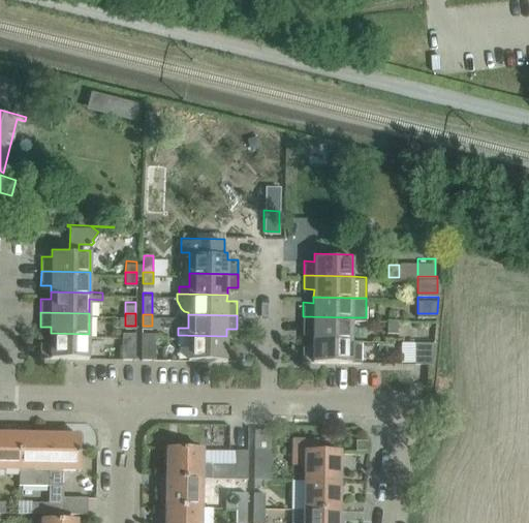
[(351,338),(351,317),(303,316),(303,330),(313,331),(313,337),(351,338)]
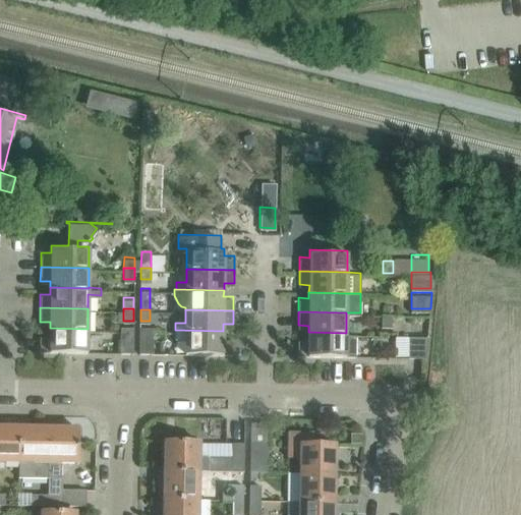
[(393,324),(393,312),(382,312),(382,324),(393,324)]
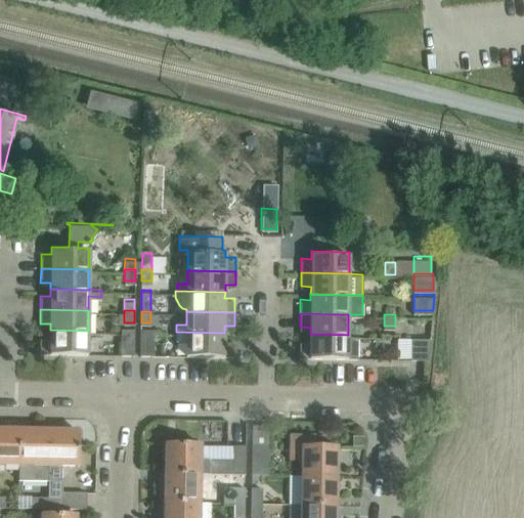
[(134,352),(134,332),(134,327),(121,327),(121,352),(134,352)]
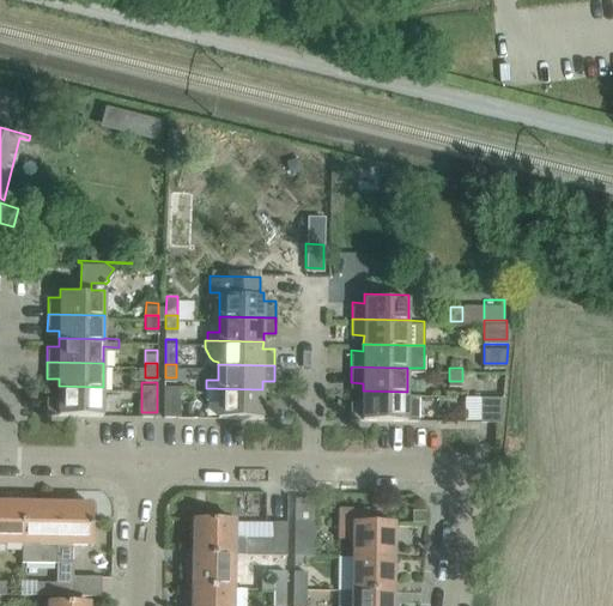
[(178,413),(180,389),(180,383),(164,382),(164,412),(178,413)]
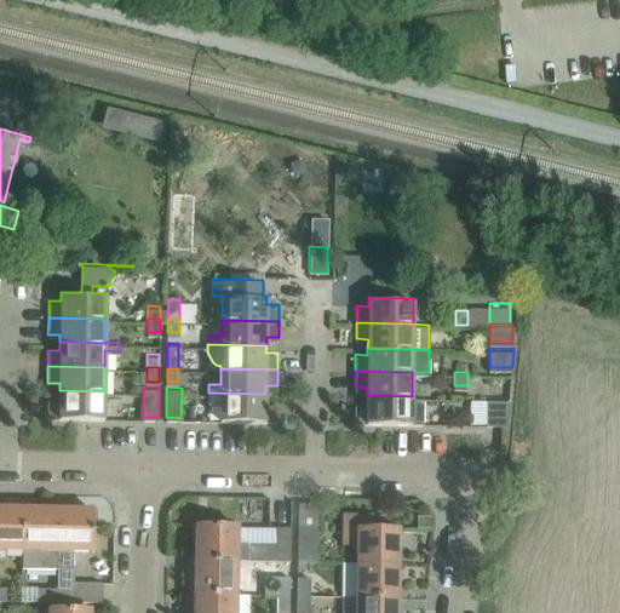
[(104,416),(104,391),(59,390),(59,397),(47,397),(47,416),(104,416)]
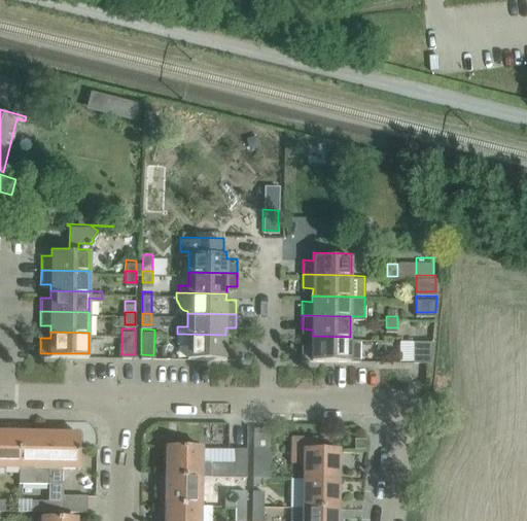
[(225,341),(225,335),(177,334),(177,341),(187,341),(187,355),(236,356),(236,341),(225,341)]
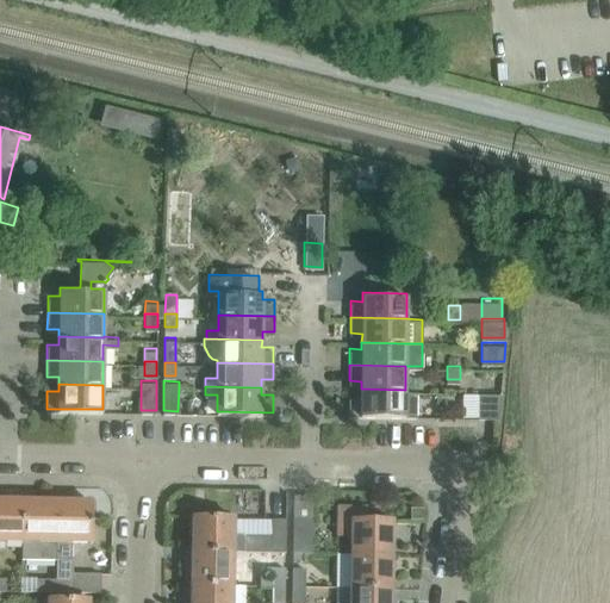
[(417,390),(405,390),(361,389),(361,397),(349,396),(348,414),(416,415),(417,390)]
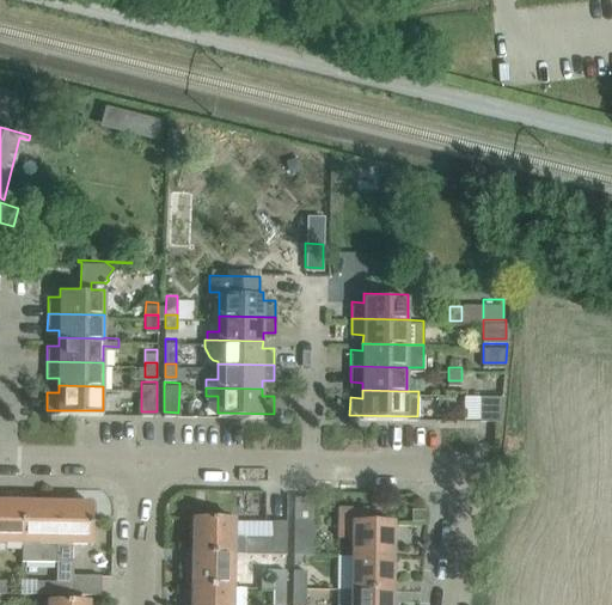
[(500,417),(502,392),(479,392),(479,417),(500,417)]
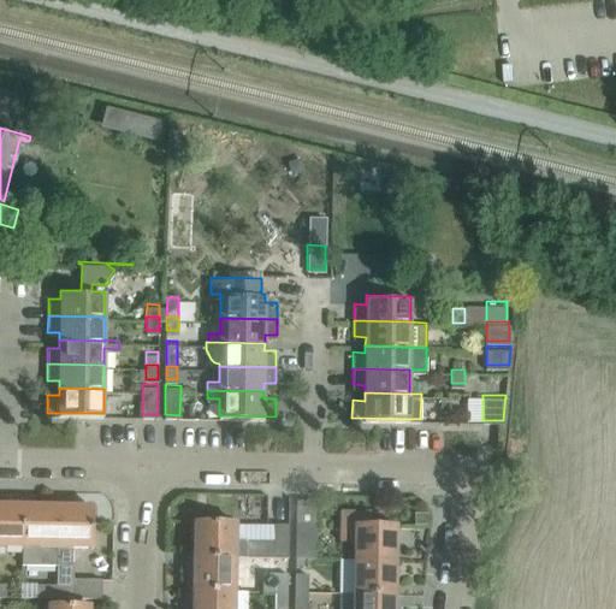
[(296,520),(295,554),(309,554),(315,554),(315,520),(317,496),(296,496),(296,520)]
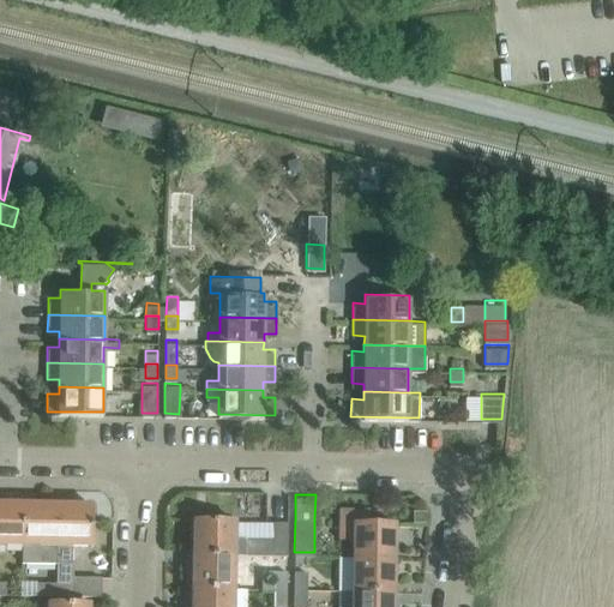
[(0,539),(22,541),(23,500),(6,500),(6,498),(0,498),(0,539)]
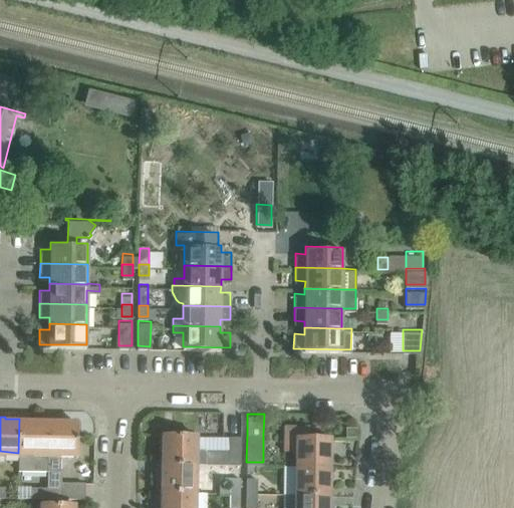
[(46,468),(47,418),(33,418),(33,419),(19,419),(18,453),(18,468),(46,468)]
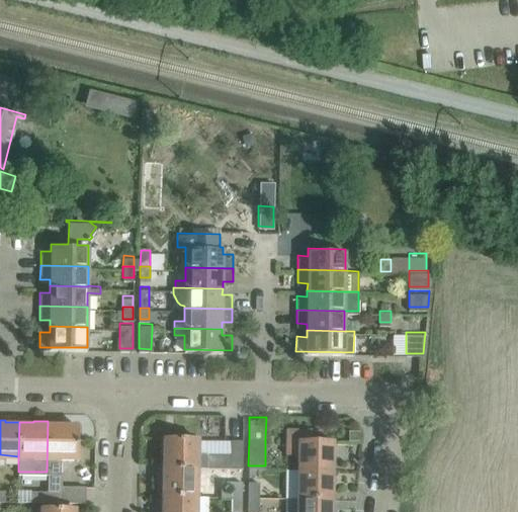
[(62,421),(48,421),(47,472),(61,473),(61,456),(76,457),(77,422),(76,422),(76,423),(62,423),(62,421)]
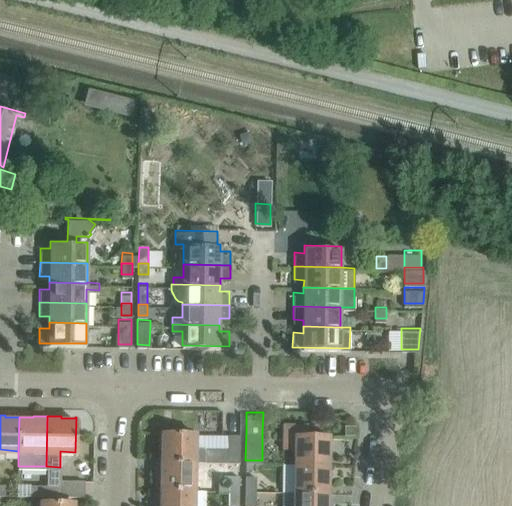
[(294,446),(294,461),(328,462),(328,448),(329,448),(329,433),(308,433),(308,422),(283,421),(283,446),(294,446)]
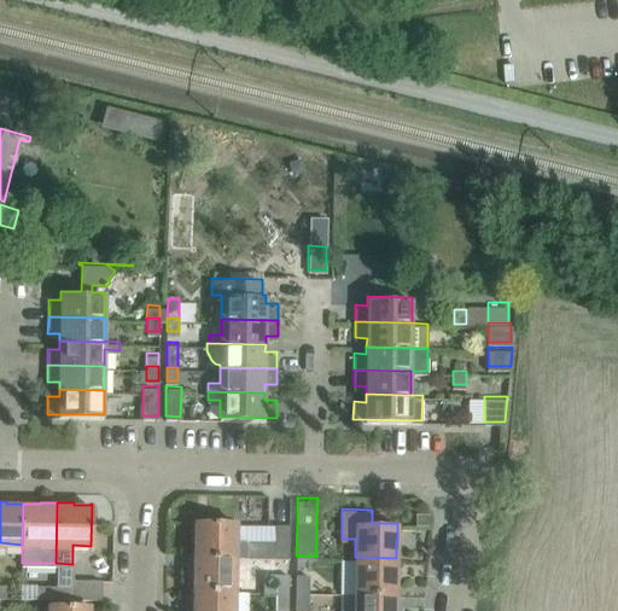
[(194,537),(193,553),(237,553),(274,554),(275,537),(235,537),(235,522),(237,522),(237,521),(194,519),(194,521),(196,521),(196,537),(194,537)]
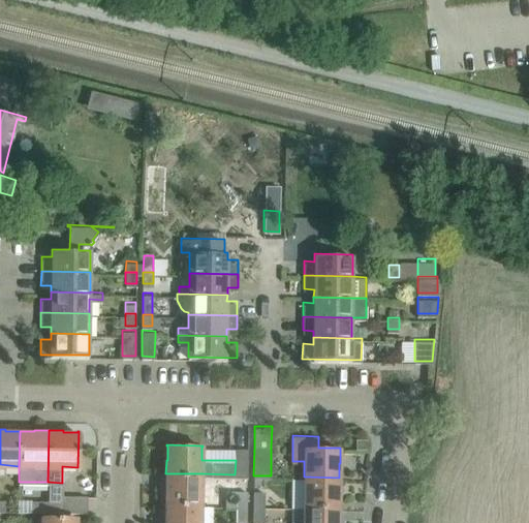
[(236,460),(235,474),(247,475),(248,447),(236,445),(236,460)]
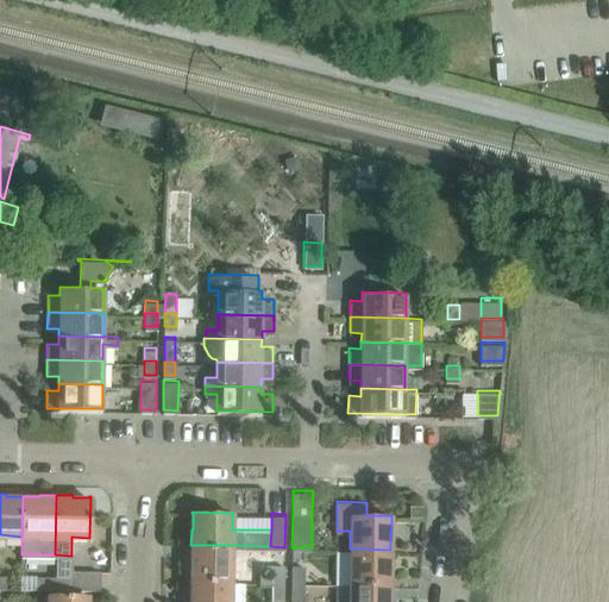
[(190,545),(190,563),(192,563),(192,578),(232,579),(233,545),(190,545)]
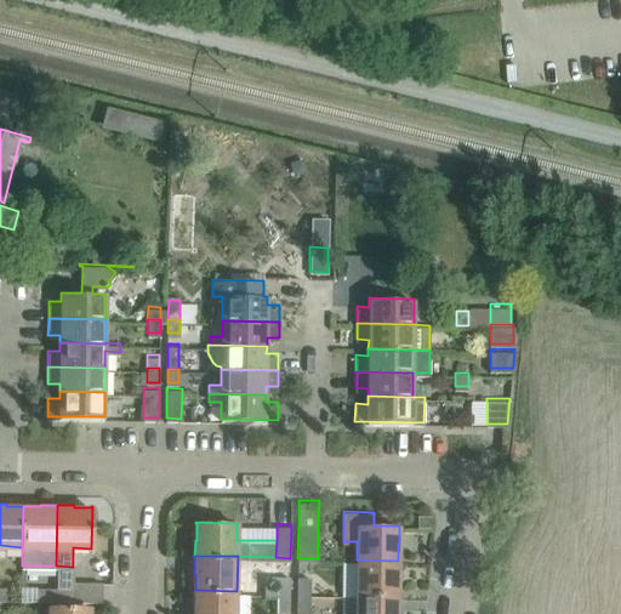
[(397,578),(398,561),(357,560),(355,595),(398,595),(399,578),(397,578)]
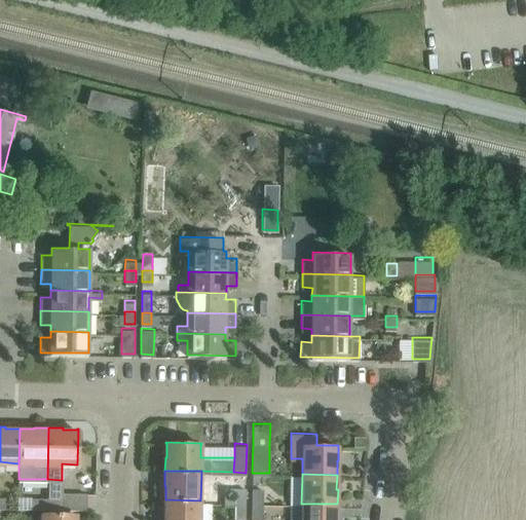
[(224,486),(223,500),(233,500),(245,500),(245,486),(233,486),(224,486)]
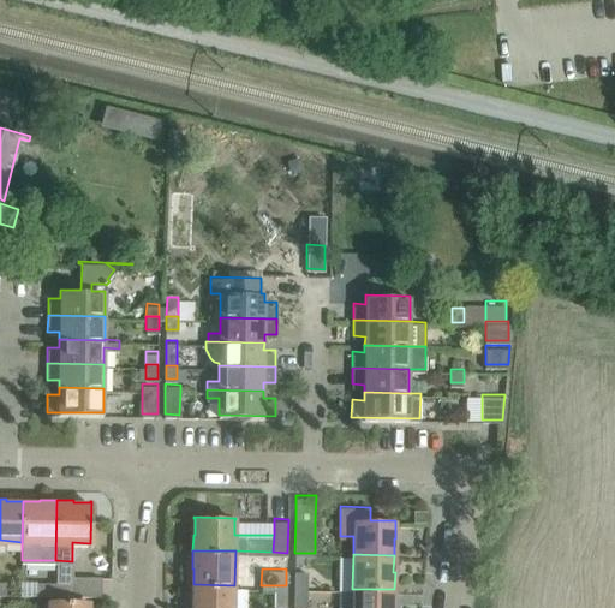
[(308,570),(293,570),(293,586),(306,586),(308,570)]
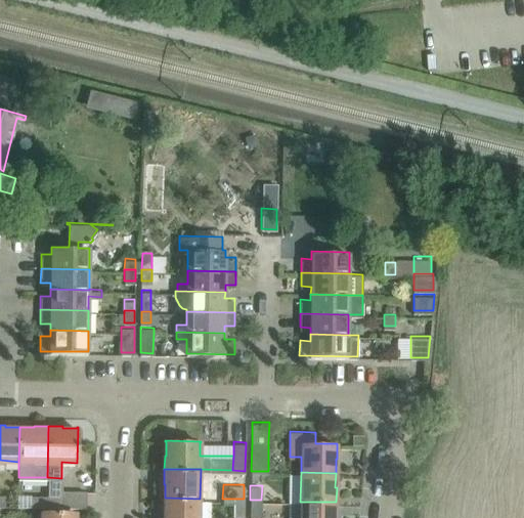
[(62,493),(47,493),(47,505),(86,506),(86,489),(62,488),(62,493)]
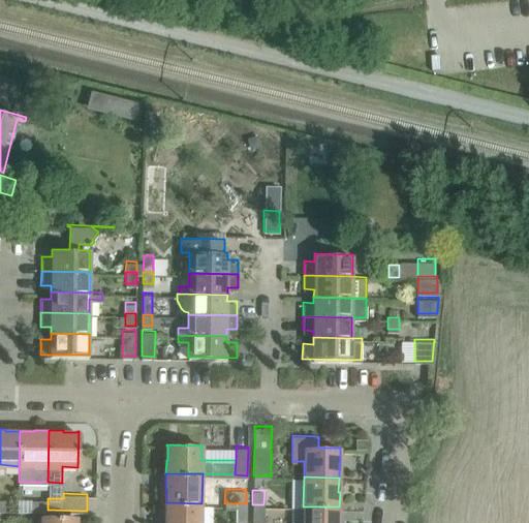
[(48,510),(48,498),(19,498),(19,510),(48,510)]
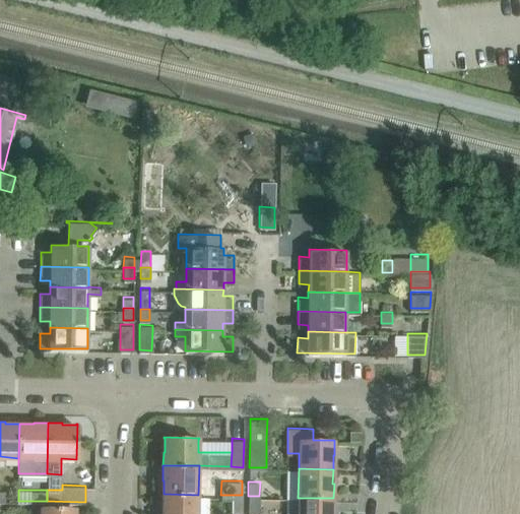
[(163,509),(161,513),(197,513),(198,495),(164,494),(164,509),(163,509)]
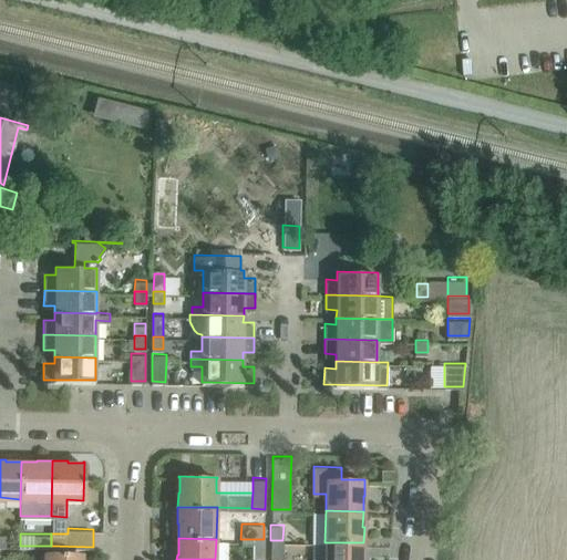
[(251,552),(251,558),(264,558),(264,539),(251,539),(251,552)]
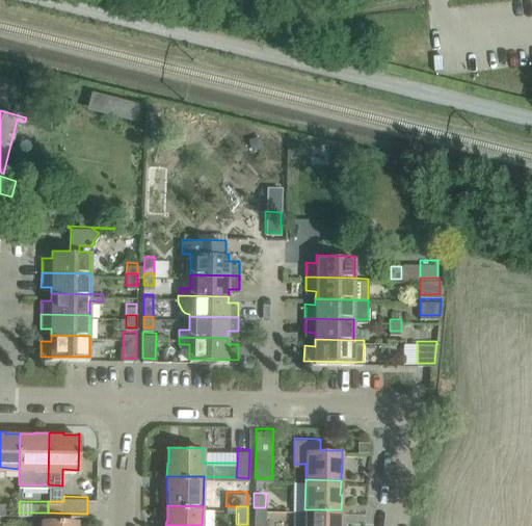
[(265,525),(265,507),(254,507),(253,525),(265,525)]
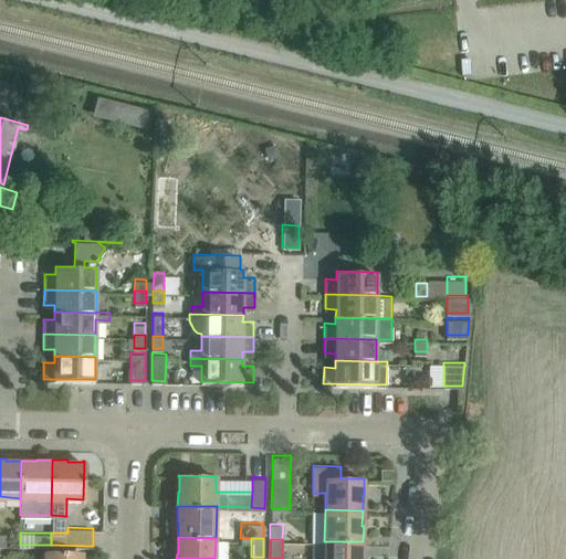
[(363,557),(363,541),(324,541),(323,558),(360,558),(362,557),(363,557)]
